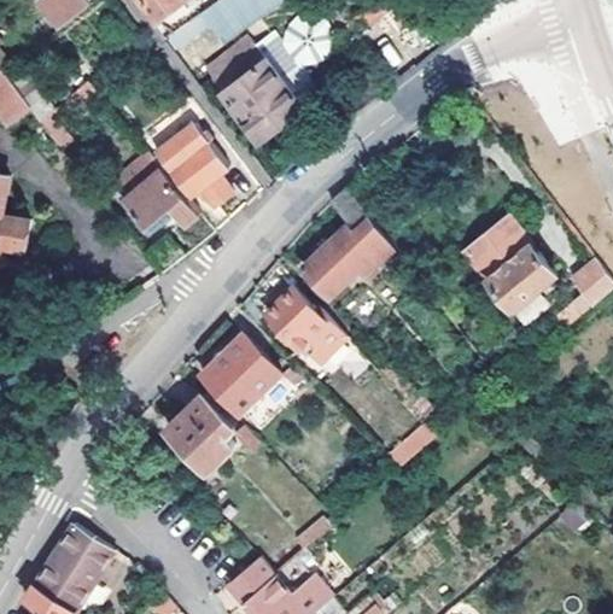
[(47,10),(59,25),(87,4),(85,0),(40,0),(47,10)]
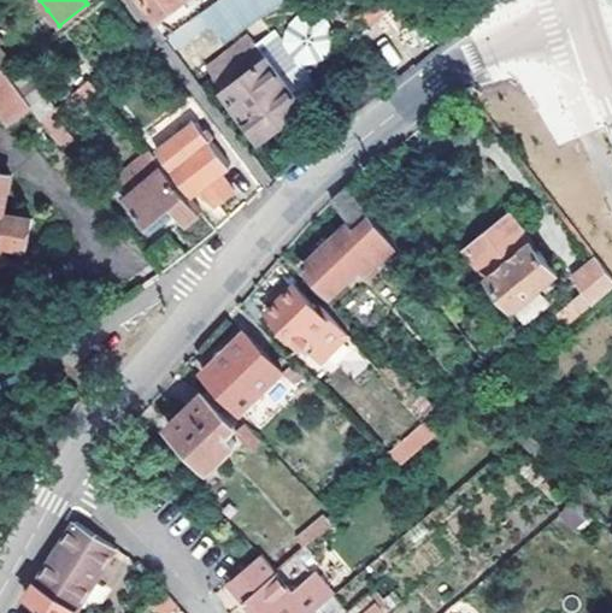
[(137,0),(157,25),(189,0),(137,0)]
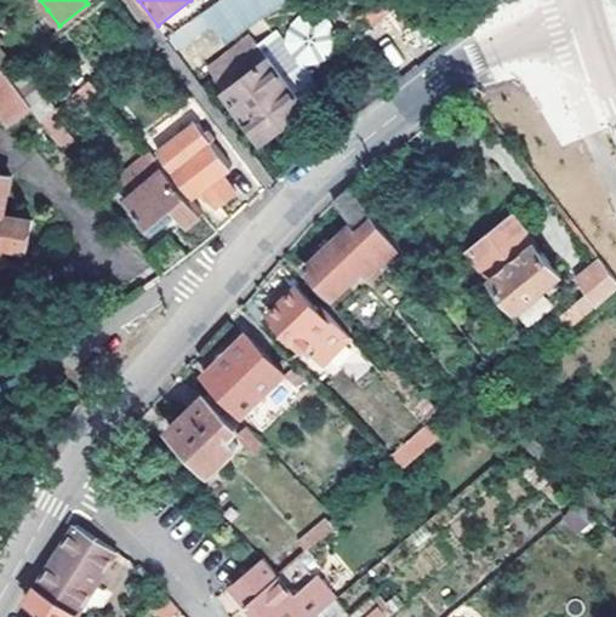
[(238,11),(229,0),(220,0),(217,3),(204,12),(226,43),(249,26),(238,11)]
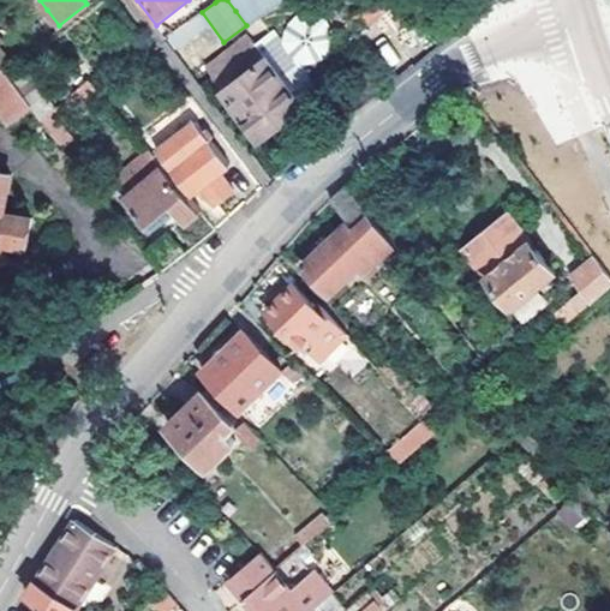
[(227,0),(235,11),(249,0),(227,0)]
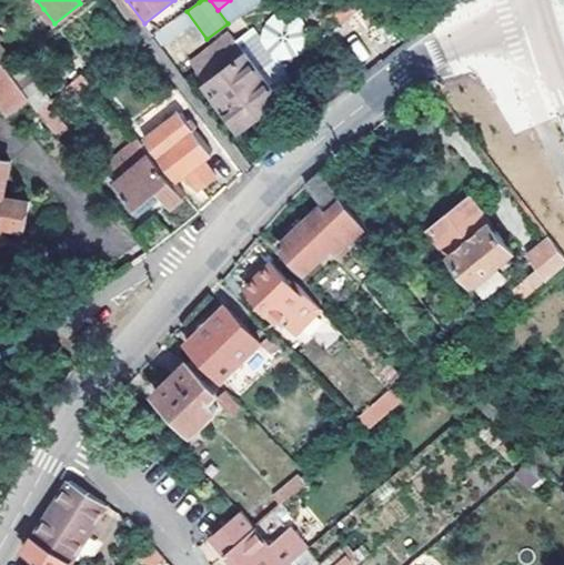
[(345,17),(359,33),(372,22),(354,0),(336,0),(311,21),(321,36),(345,17)]
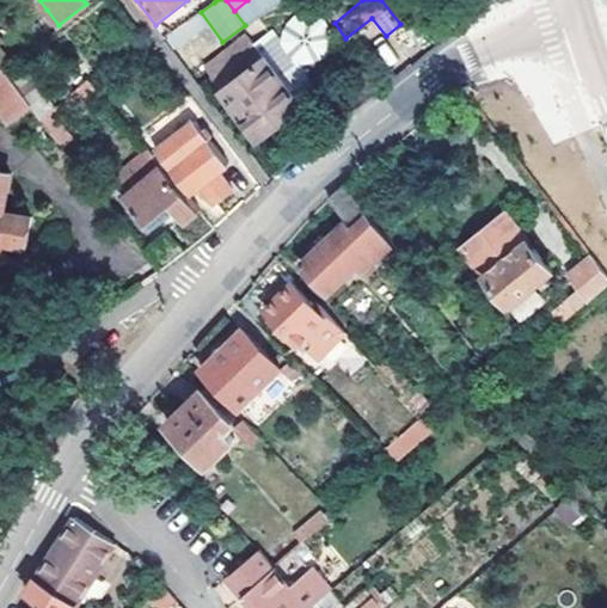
[(40,41),(59,25),(47,10),(28,25),(40,41)]
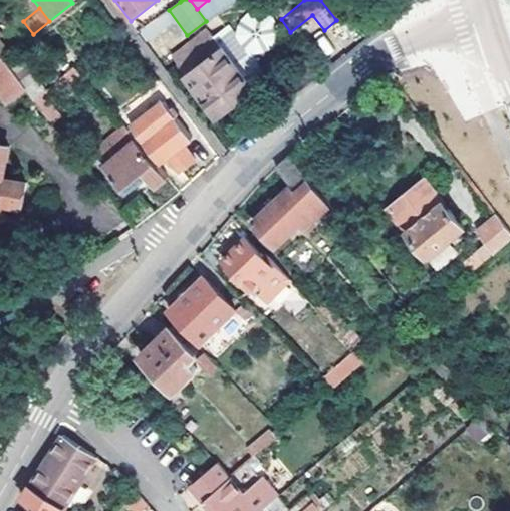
[(185,78),(216,118),(251,91),(208,34),(172,59),(176,65),(178,63),(187,76),(185,78)]
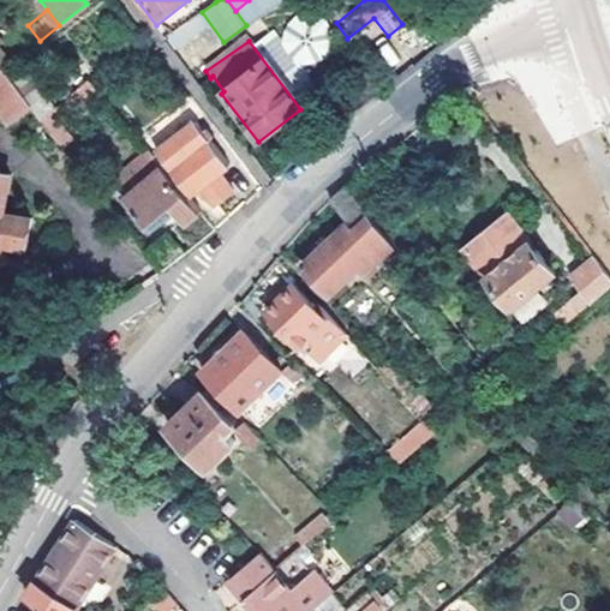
[(0,115),(7,125),(29,109),(4,75),(0,70),(0,115)]
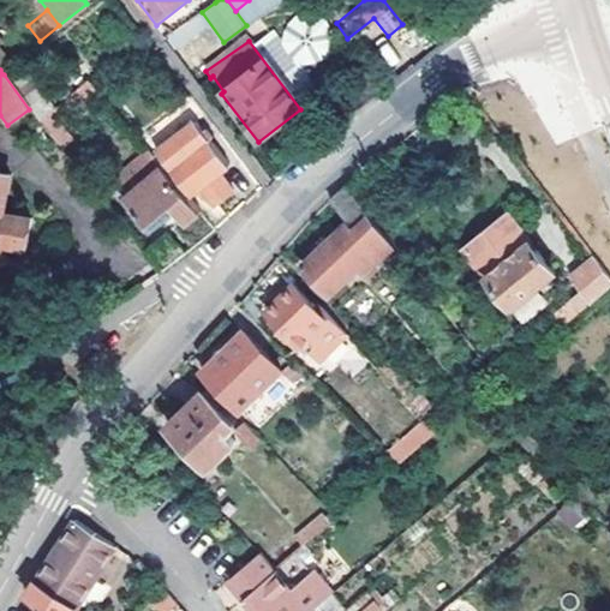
[(87,83),(41,124),(52,137),(97,95),(87,83)]
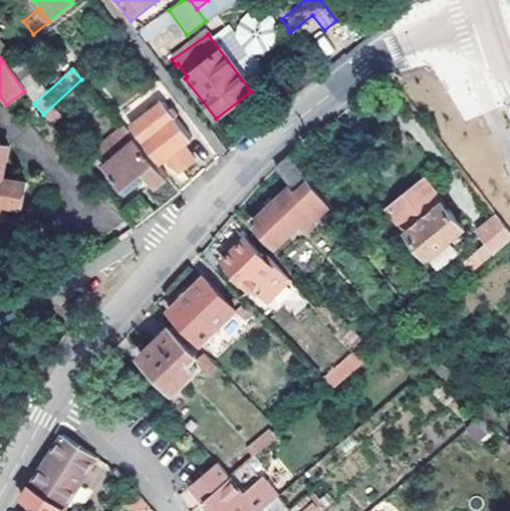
[(161,104),(129,130),(178,194),(188,185),(179,173),(192,162),(182,148),(190,141),(161,104)]
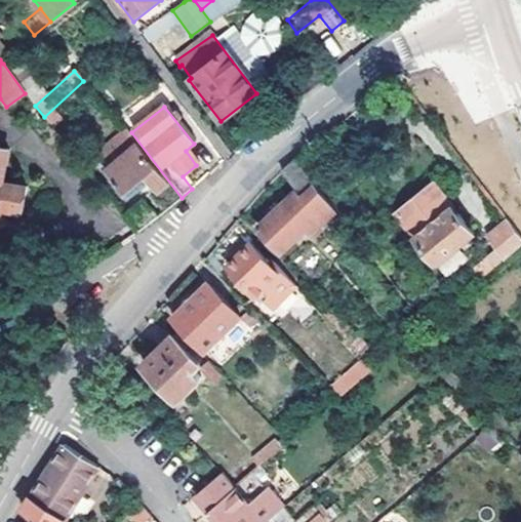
[(148,178),(158,191),(168,182),(128,134),(97,159),(126,195),(148,178)]
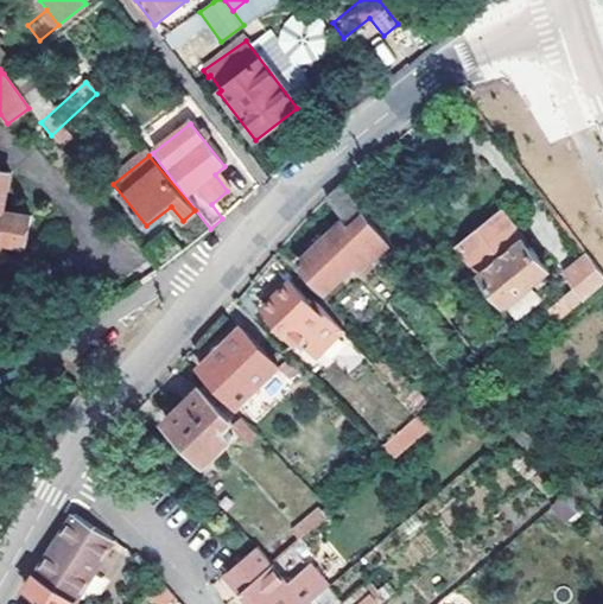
[(26,246),(30,216),(0,210),(7,175),(0,172),(0,243),(26,246)]
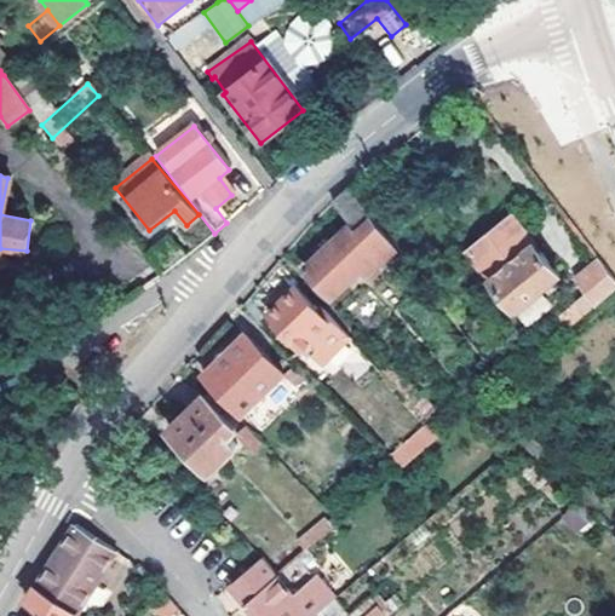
[(303,269),(329,297),(357,271),(365,280),(397,249),(350,189),(331,205),(350,226),(303,269)]
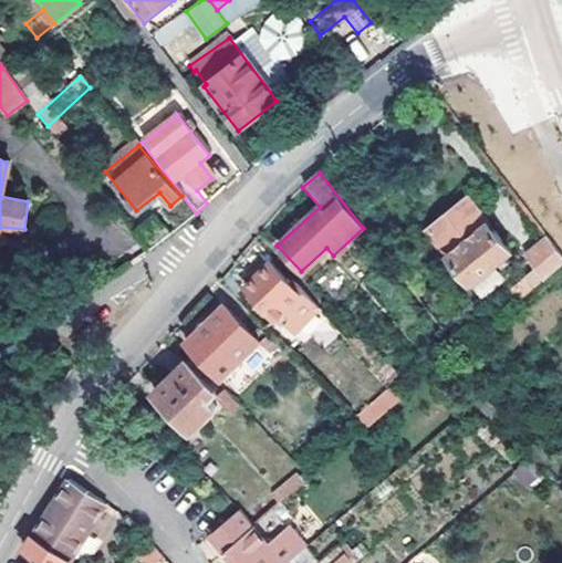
[(509,262),(505,257),(511,252),(469,199),(429,230),(481,296),(505,278),(499,270),(509,262)]
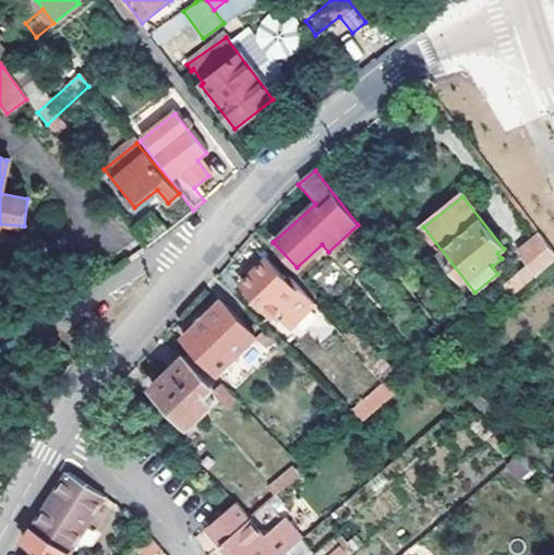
[(527,272),(533,280),(553,262),(553,261),(537,239),(515,254),(527,272)]
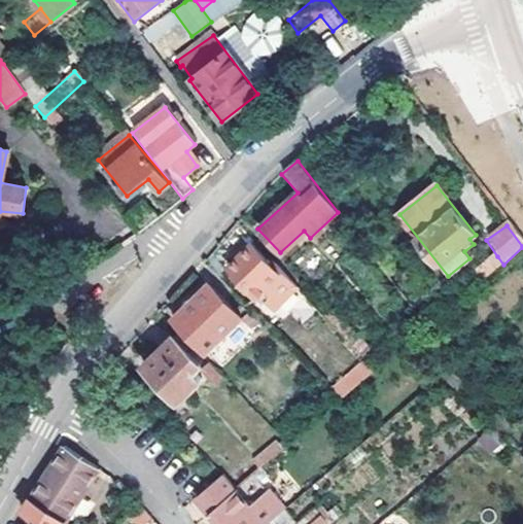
[(263,307),(267,304),(275,312),(299,289),(278,267),(273,260),(269,265),(250,245),(225,268),(263,307)]
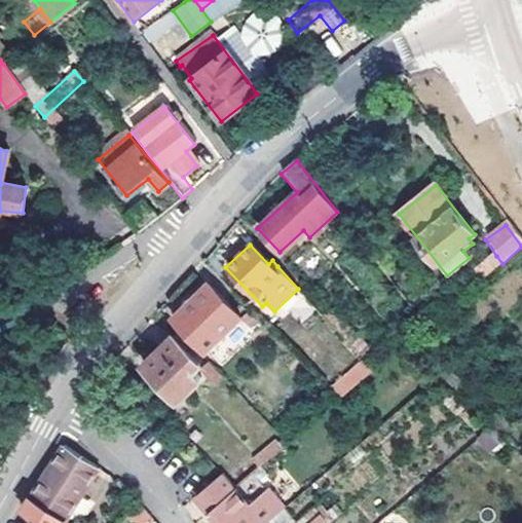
[(474,287),(502,264),(496,256),(465,278),(474,287)]
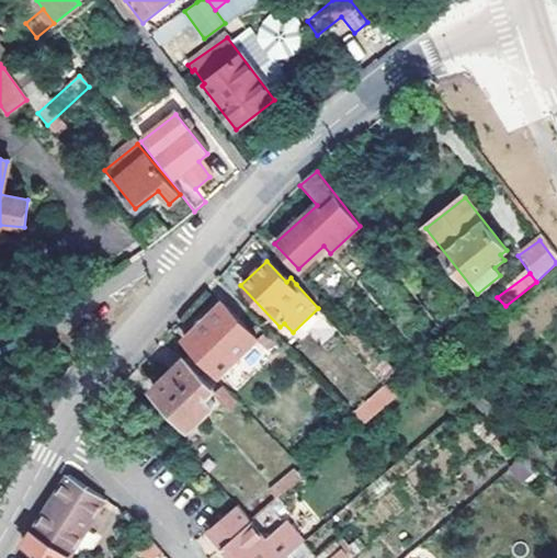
[(183,337),(219,374),(215,378),(227,390),(262,356),(250,343),(256,338),(220,302),(183,337)]
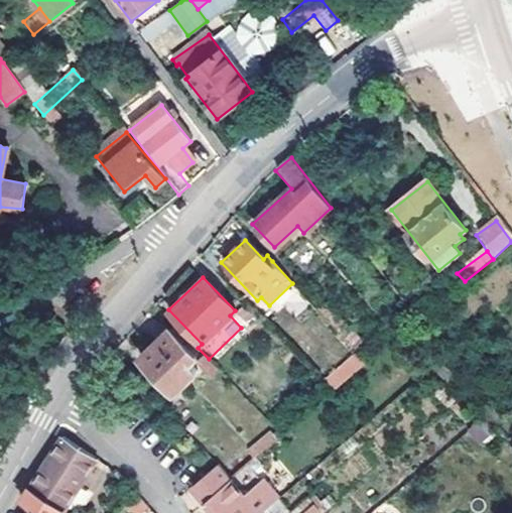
[(198,371),(182,355),(190,347),(172,328),(140,359),(174,394),(198,371)]
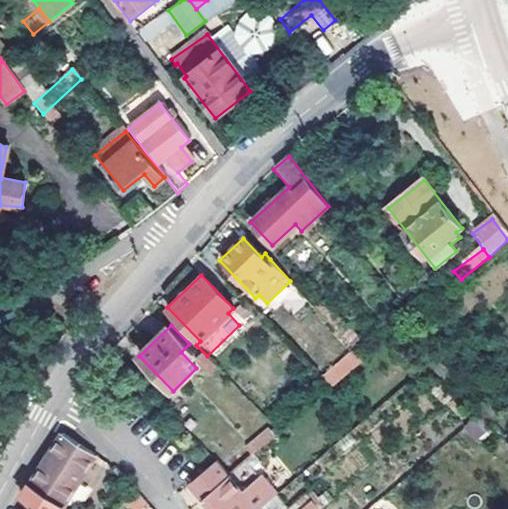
[(363,360),(354,349),(323,377),(332,386),(355,367),(363,360)]
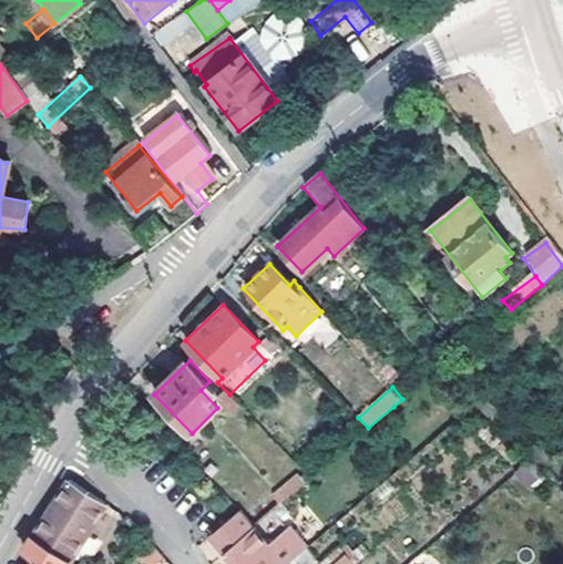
[(508,434),(517,427),(483,393),(476,402),(508,434)]
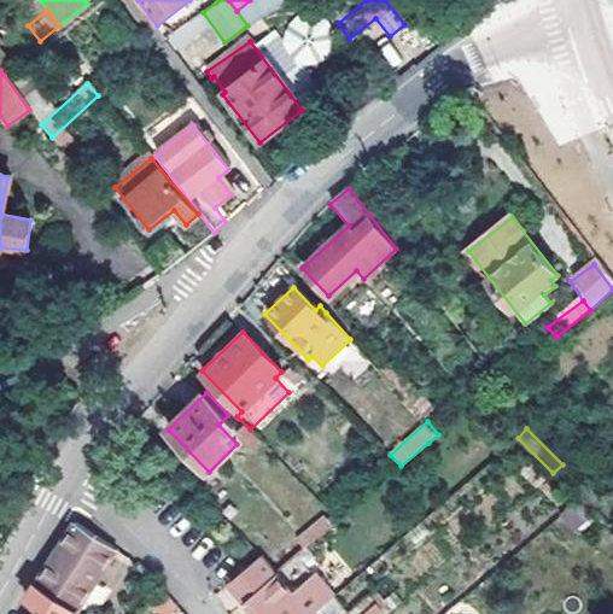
[(303,549),(327,531),(319,519),(295,537),(303,549)]
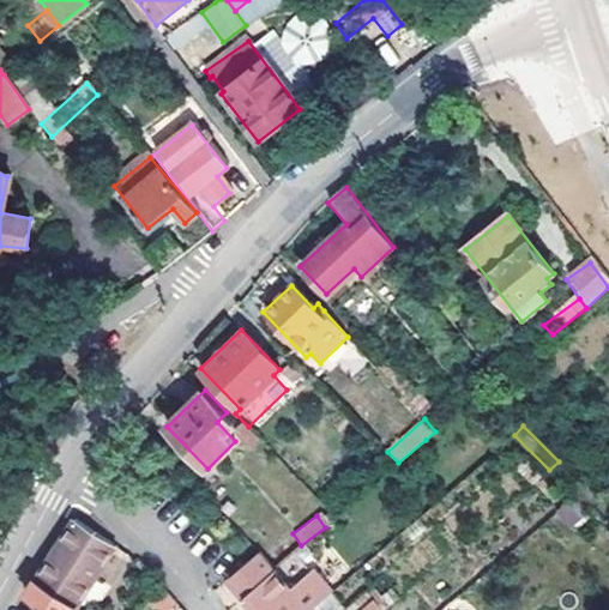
[(58,598),(74,609),(110,549),(74,523),(58,548),(42,572),(62,587),(58,598)]
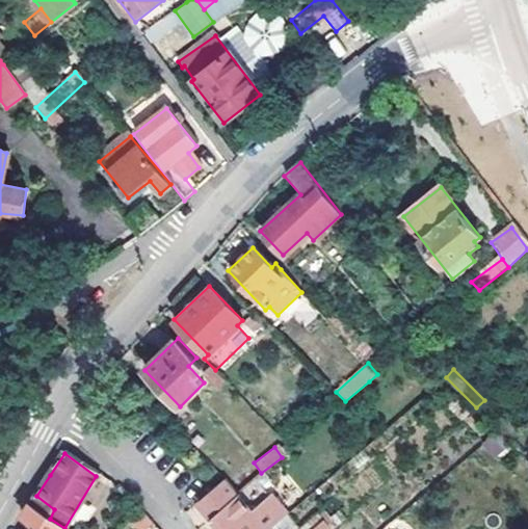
[(225,479),(201,499),(214,514),(237,495),(238,495),(225,479)]
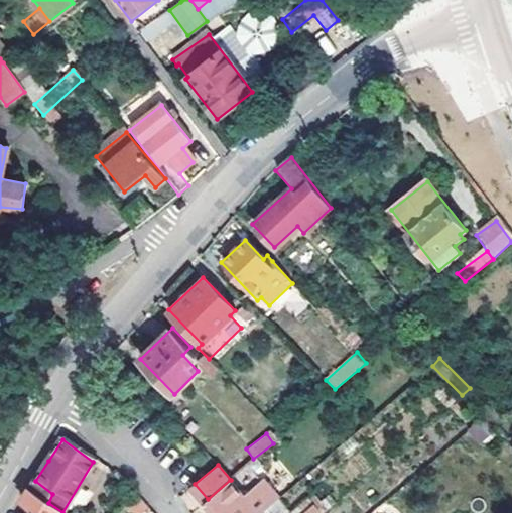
[(256,512),(254,509),(257,506),(252,500),(255,497),(242,481),(236,487),(230,480),(208,499),(204,503),(203,504),(210,512),(256,512)]
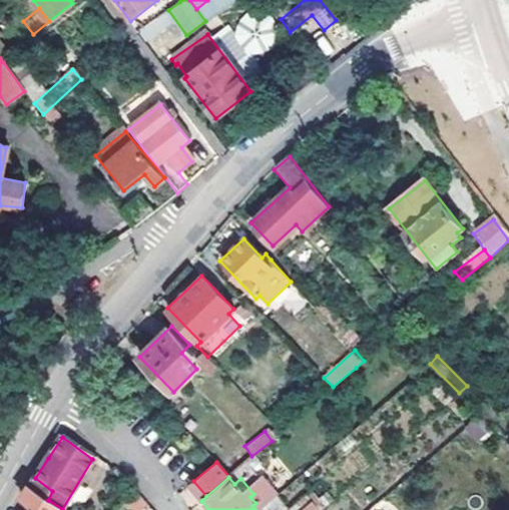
[(52,491),(35,478),(21,500),(27,506),(32,509),(62,509),(48,500),(52,491)]
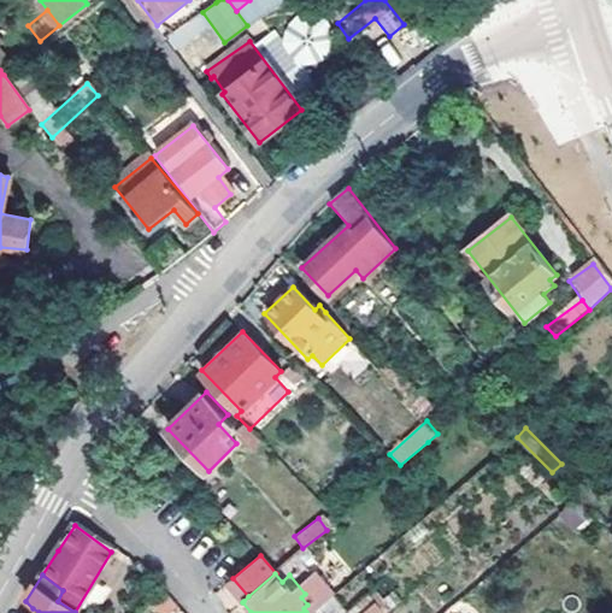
[(233,578),(227,584),(242,602),(243,601),(248,596),(233,578)]
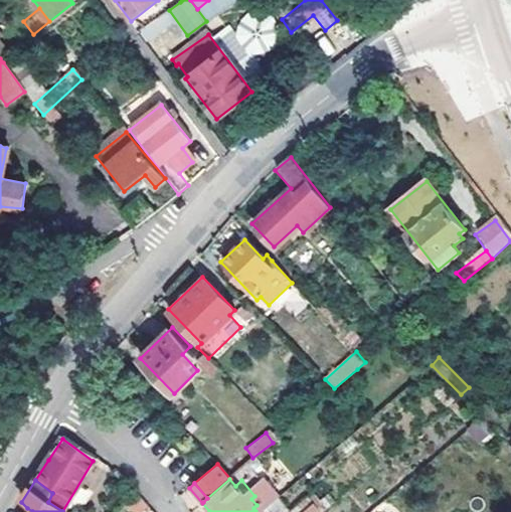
[(133,494),(124,504),(133,511),(143,511),(146,508),(133,494)]
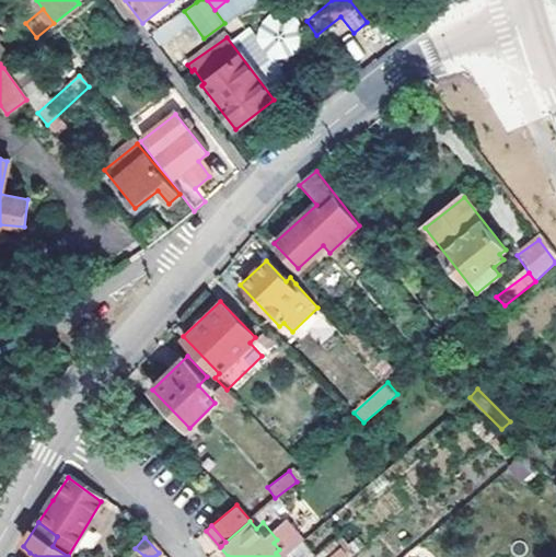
[(348,556),(338,545),(324,556),(348,556)]
